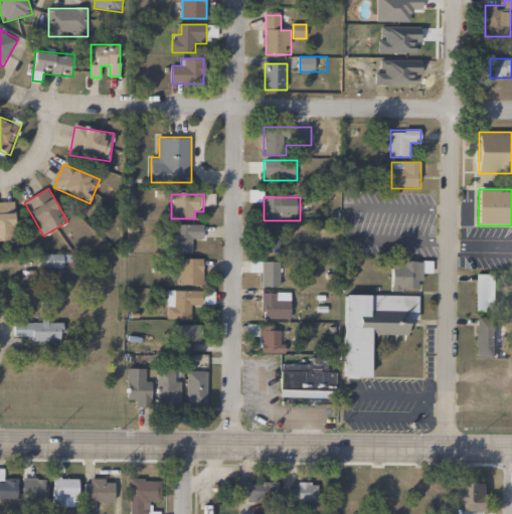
[(0,201),(17,201),(18,241),(0,241),(0,201)]
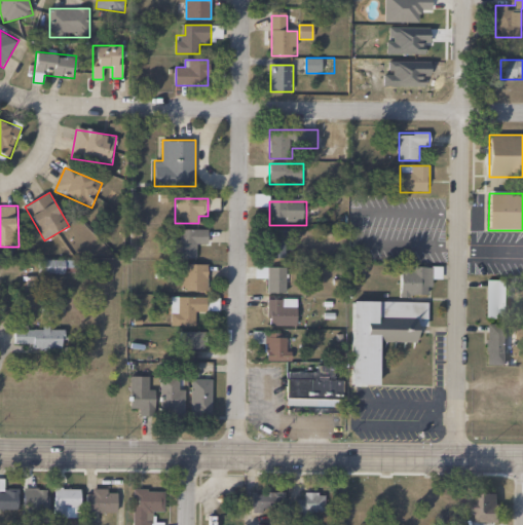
[(197,258),(176,258),(176,230),(208,230),(208,245),(197,245),(197,258)]
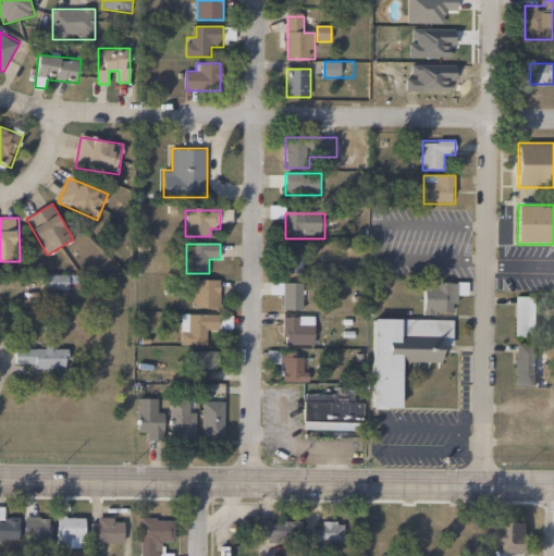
[(285,248),(306,248),(306,273),(285,273),(285,248)]
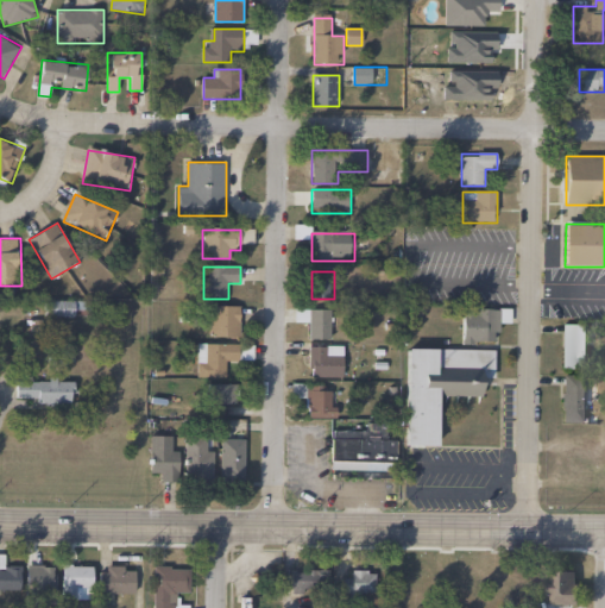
[(76,306),(76,315),(52,315),(52,306),(76,306)]
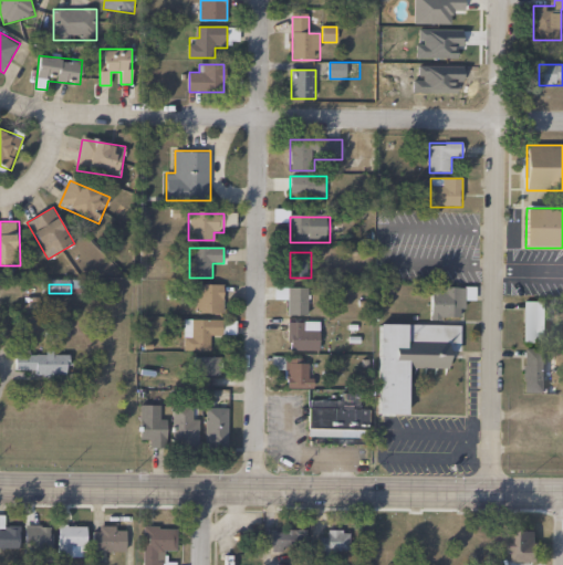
[(223,284),(223,313),(196,313),(196,284),(223,284)]
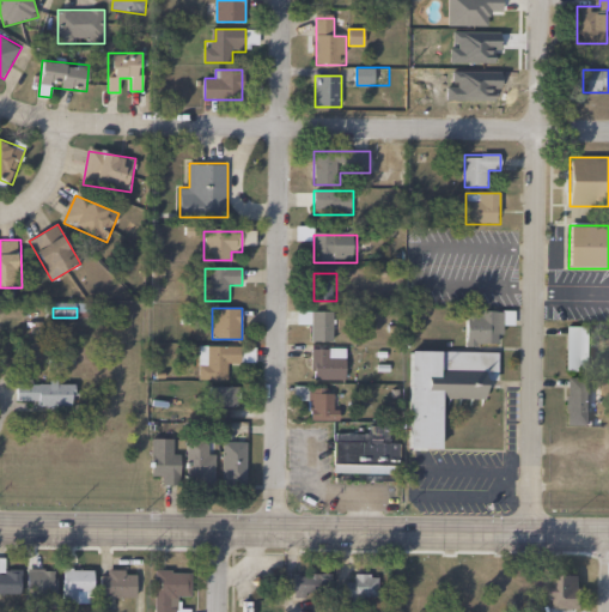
[(334,311),(334,341),(310,341),(310,323),(298,323),(298,311),(334,311)]
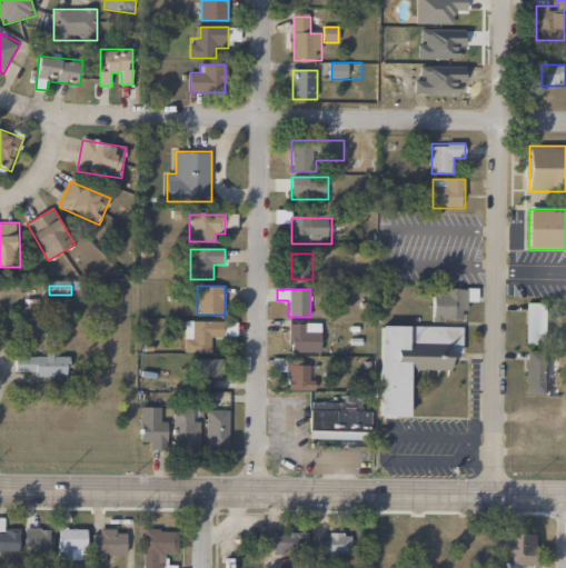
[(435,290),(478,290),(478,301),(467,301),(467,322),(435,322),(435,290)]
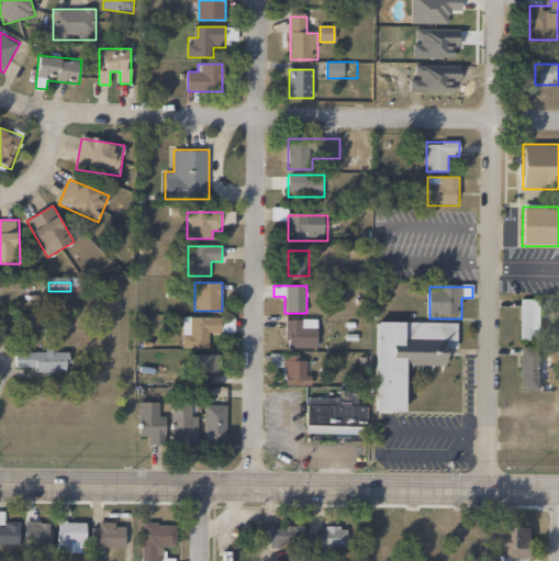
[(521,340),(521,300),(543,300),(543,340),(521,340)]
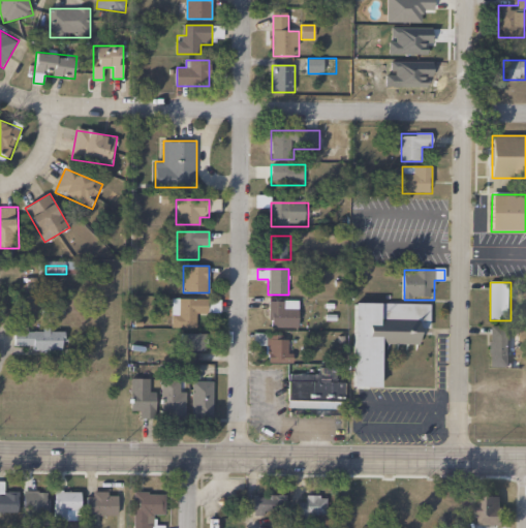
[(173,329),(173,299),(221,299),(221,317),(198,316),(198,329),(173,329)]
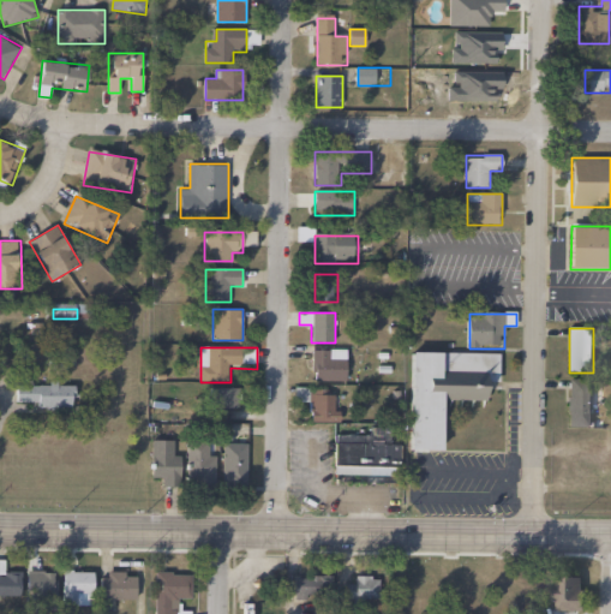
[(348,350),(348,380),(313,380),(313,350),(348,350)]
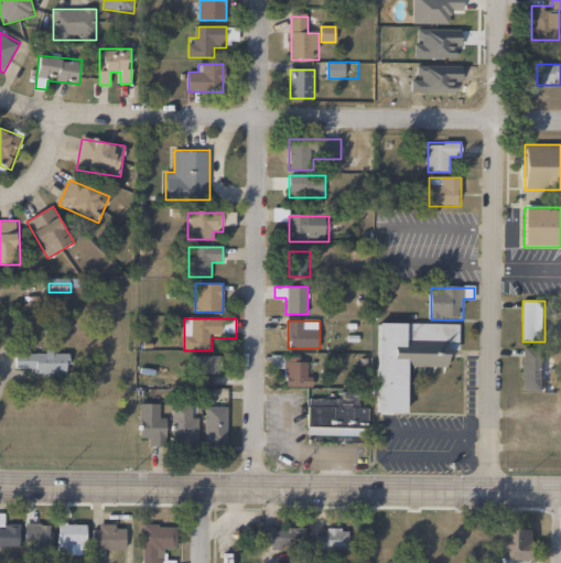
[(378,413),(380,323),(461,325),(461,349),(450,349),(449,368),(408,367),(407,413),(378,413)]
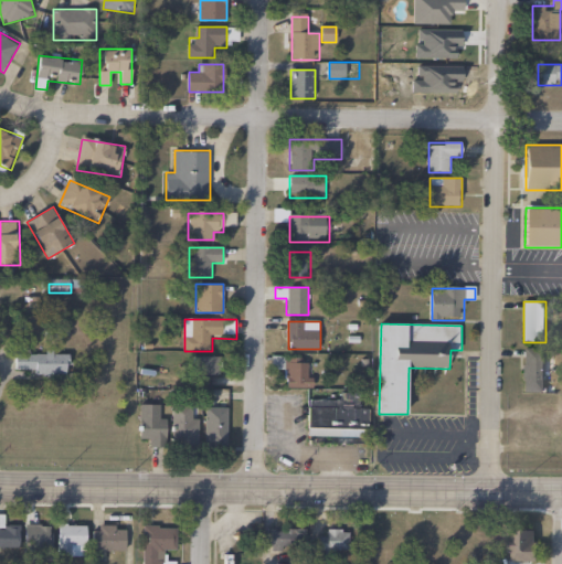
[(544,349),(544,392),(523,392),(523,349),(544,349)]
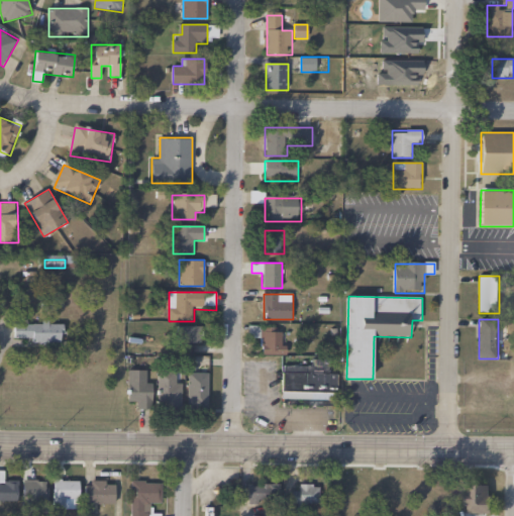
[(15,344),(15,323),(65,323),(65,344),(15,344)]
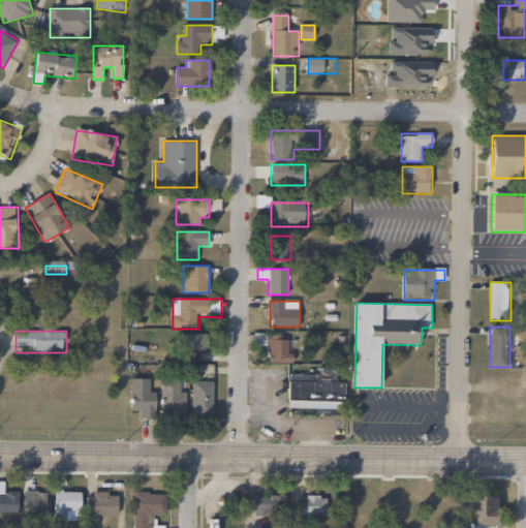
[(206,334),(206,351),(186,351),(186,334),(206,334)]
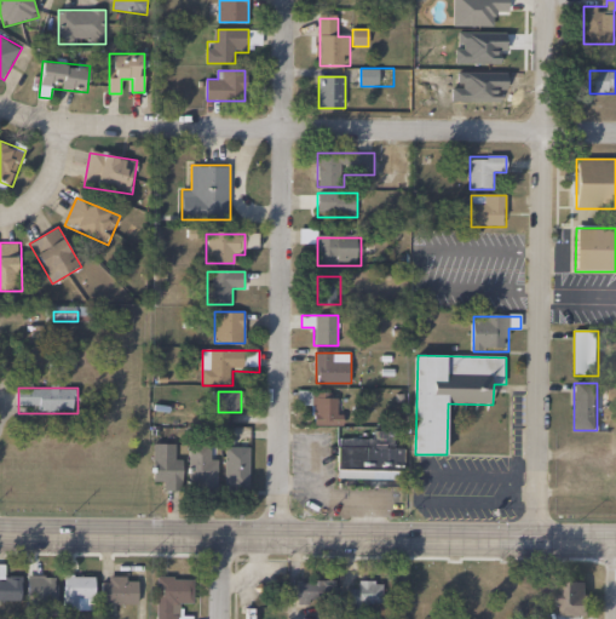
[(312,427),(312,405),(299,405),(299,391),(335,391),(335,402),(344,402),(344,425),(312,427)]
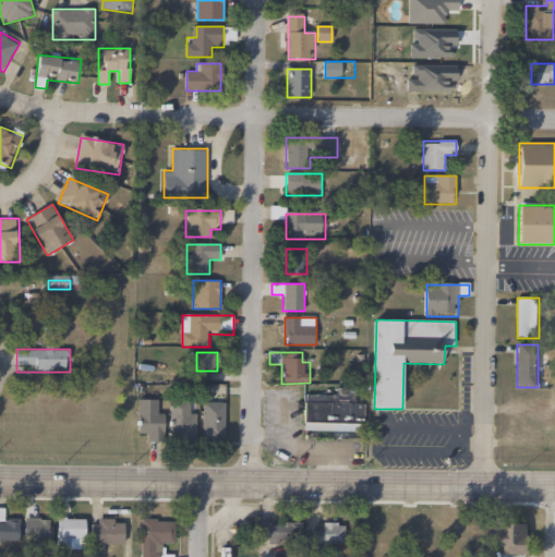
[(364,433),(305,432),(305,395),(337,396),(337,388),(356,388),(356,401),(365,401),(364,433)]
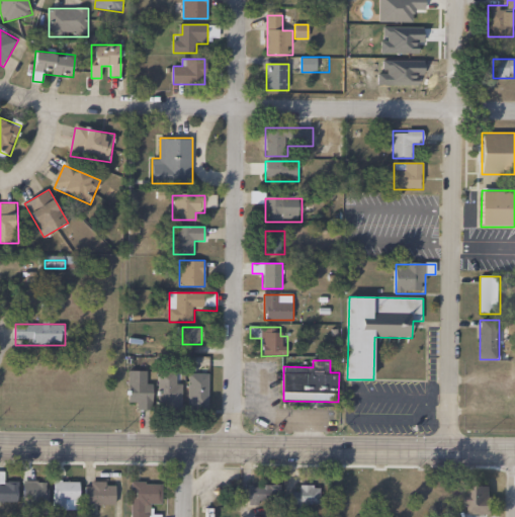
[(152,371),(152,408),(130,408),(130,371),(152,371)]
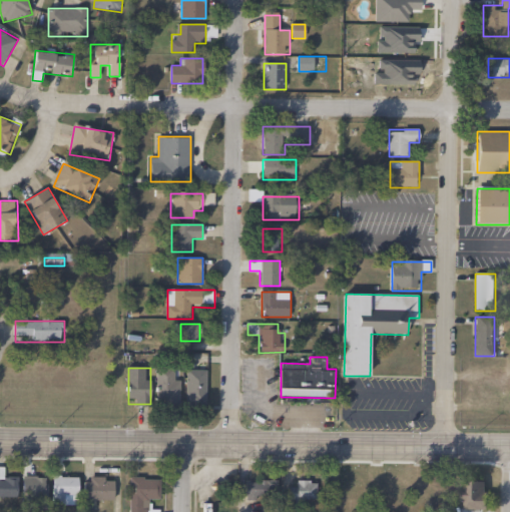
[(180,407),(166,407),(166,398),(157,398),(157,368),(180,368),(180,407)]
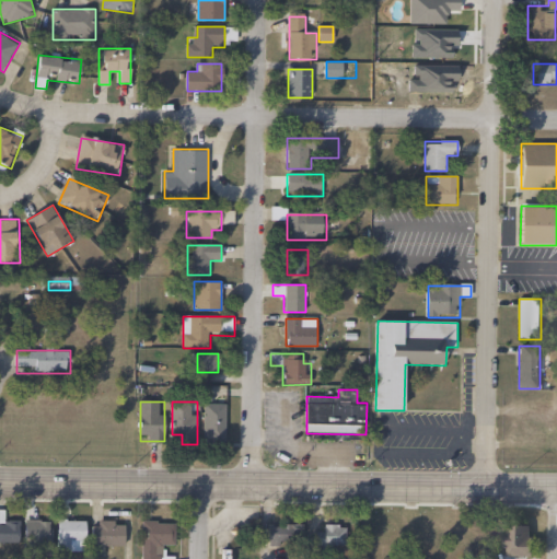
[(227,404),(227,440),(204,440),(204,404),(227,404)]
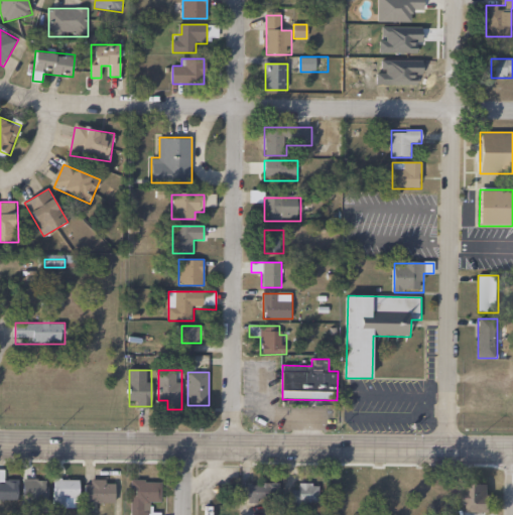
[(18,500),(0,500),(0,470),(4,470),(4,480),(18,480),(18,500)]
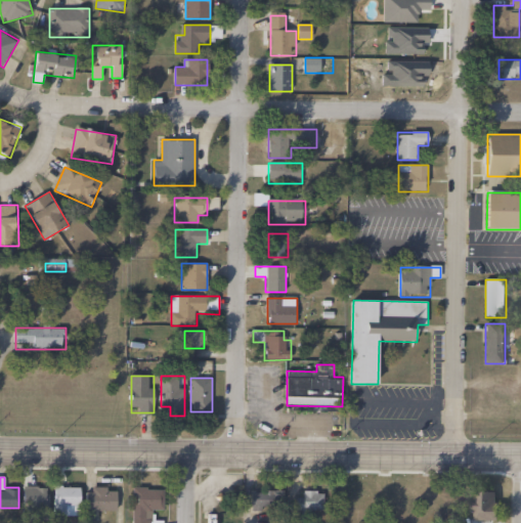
[(50,508),(24,508),(24,487),(50,487),(50,508)]
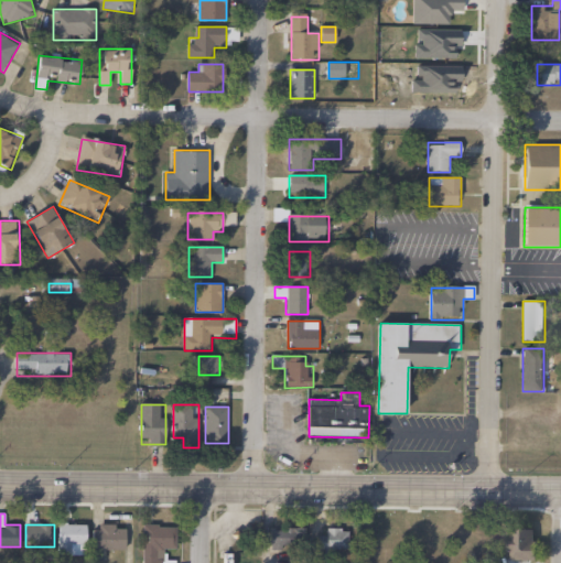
[(126,524),(126,549),(105,549),(105,560),(94,560),(94,524),(126,524)]
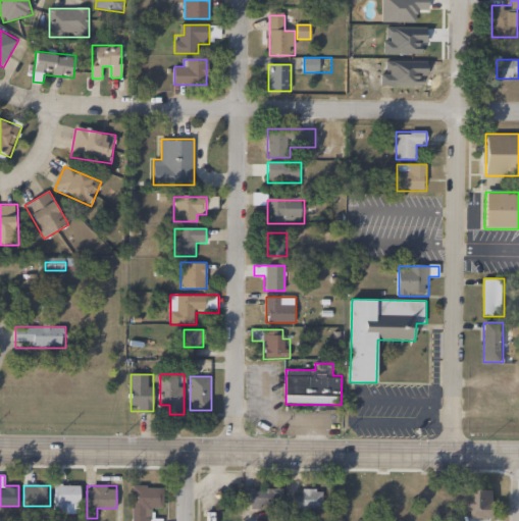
[(133,520),(133,485),(164,485),(164,509),(153,509),(153,520),(133,520)]
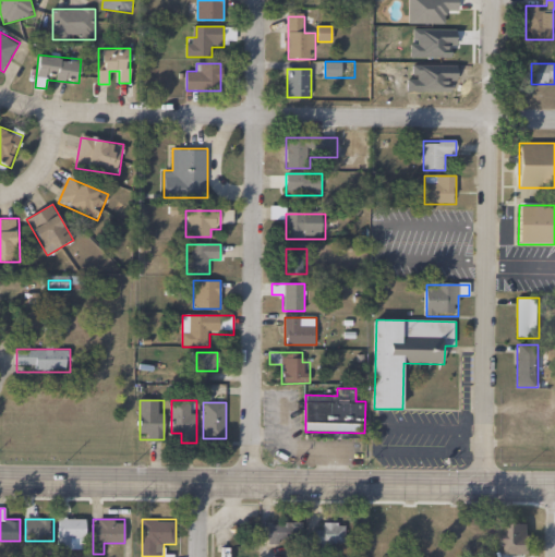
[(268,523),(301,523),(301,545),(268,545),(268,523)]
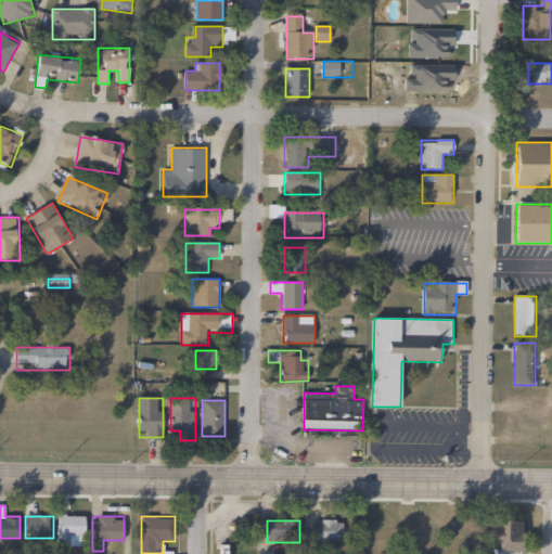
[(344,520),(344,544),(315,544),(315,520),(344,520)]
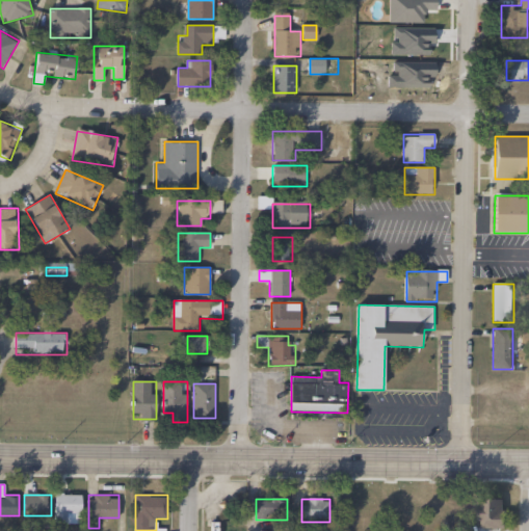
[(507,528),(483,528),(483,500),(507,500),(507,528)]
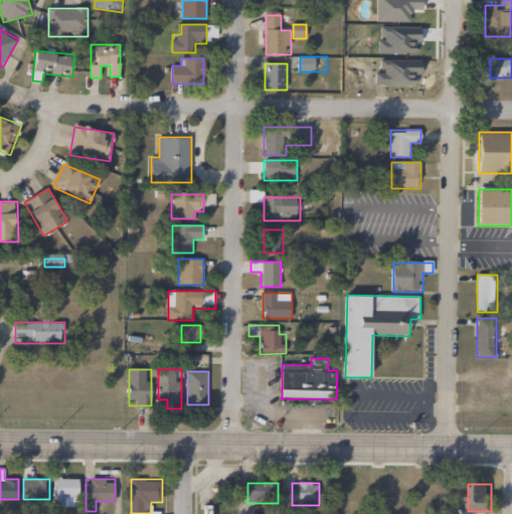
[(54,507),(54,487),(79,487),(78,507),(54,507)]
